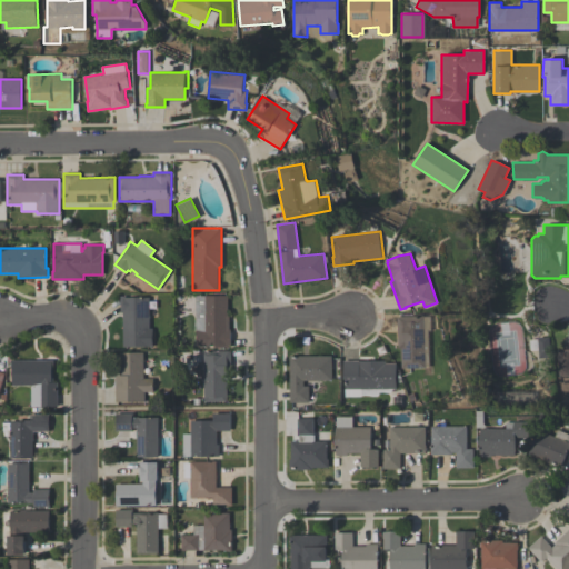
[(230,347),(213,347),(213,346),(197,346),(197,331),(196,331),(196,295),(228,295),(228,316),(229,316),(229,329),(230,329),(230,347)]
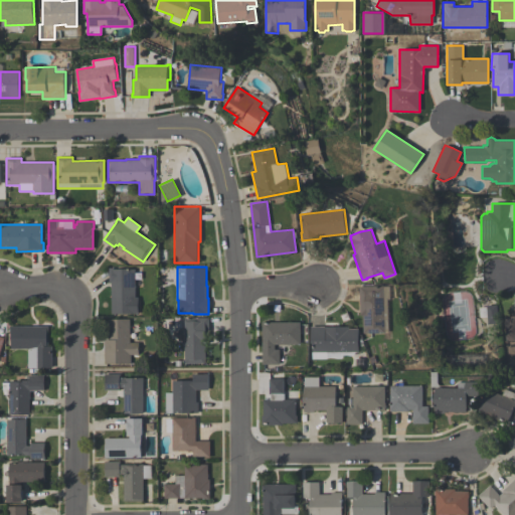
[(138,314),(111,314),(111,283),(109,283),(109,268),(114,268),(114,269),(135,269),(135,297),(138,297),(138,314)]
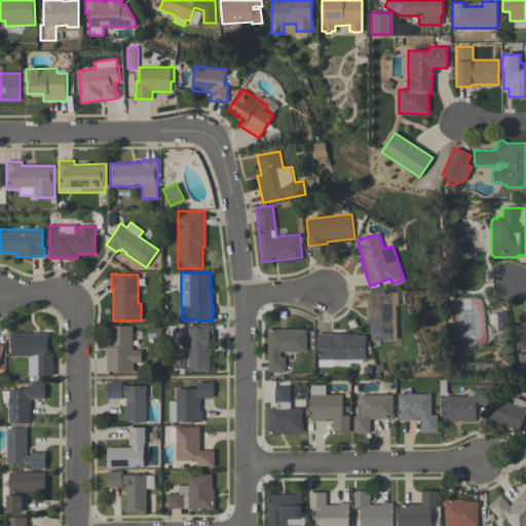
[(370,340),(370,322),(367,322),(367,292),(391,292),(392,340),(370,340)]
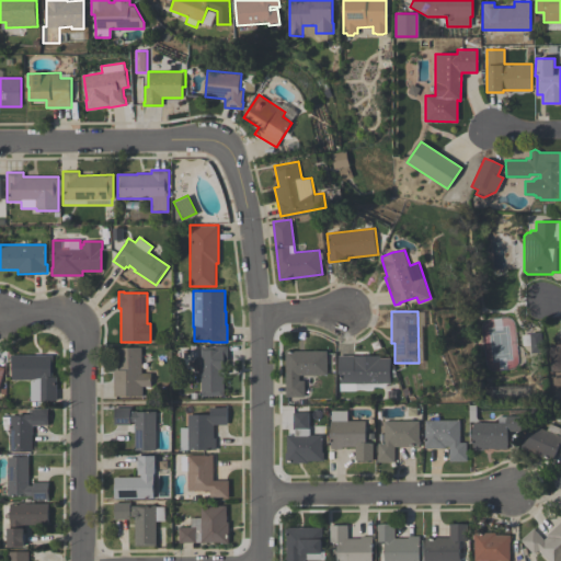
[(560,369),(550,370),(550,344),(558,344),(556,338),(560,335),(560,369)]
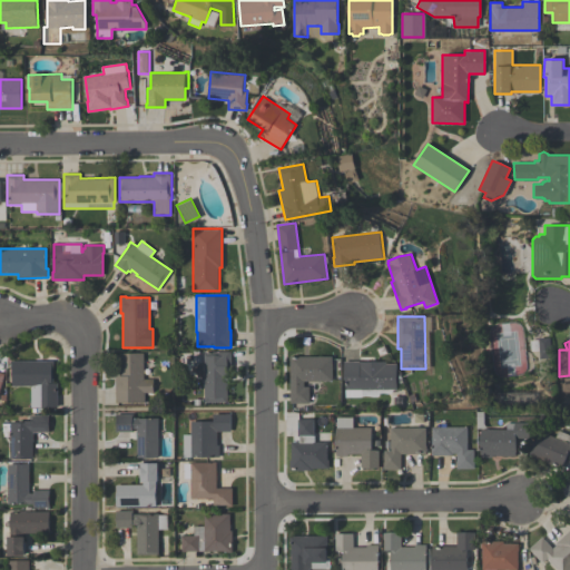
[(227,402),(204,402),(204,380),(195,380),(195,355),(204,355),(204,351),(231,351),(231,377),(227,377),(227,402)]
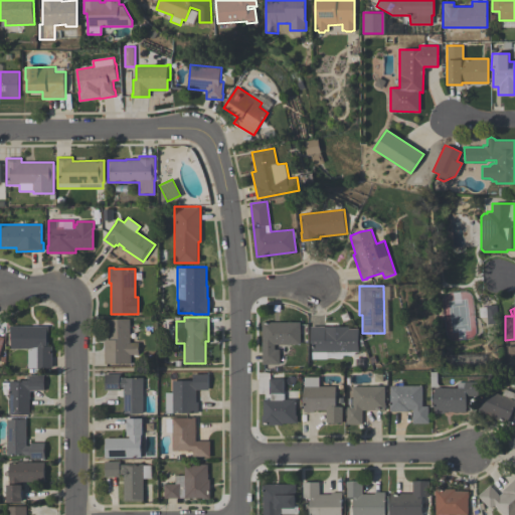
[(130,319),(130,342),(138,342),(138,354),(131,354),(131,363),(105,363),(104,339),(108,339),(108,319),(130,319)]
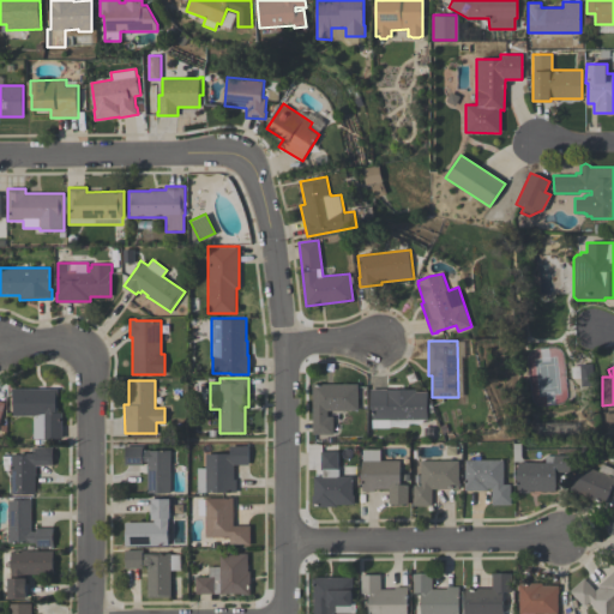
[(312,433),(312,383),(359,383),(359,410),(327,410),(327,416),(333,416),(333,433),(312,433)]
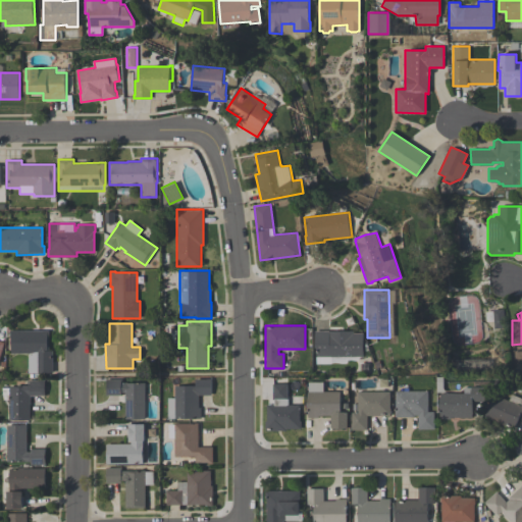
[(49,330),(49,350),(53,350),(53,372),(29,372),(29,354),(11,354),(11,336),(9,336),(9,330),(49,330)]
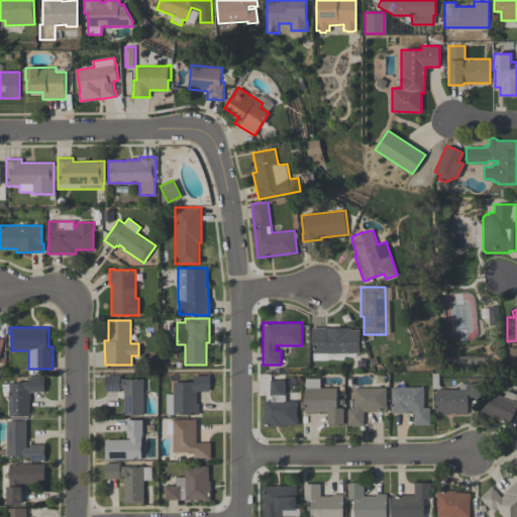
[(327,352),(327,360),(313,359),(313,344),(312,344),(312,327),(326,327),(350,327),(350,329),(359,330),(359,353),(327,352)]
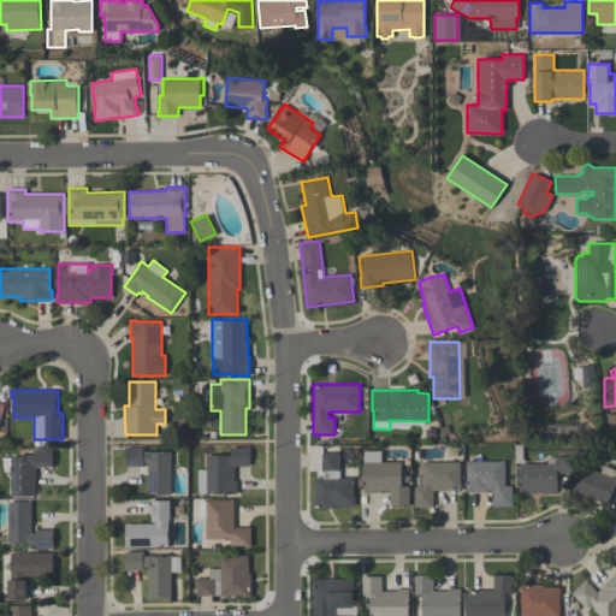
[(171,495),(148,495),(148,463),(143,463),(143,467),(125,467),(125,446),(144,448),(143,451),(149,451),(149,452),(171,452),(171,495)]
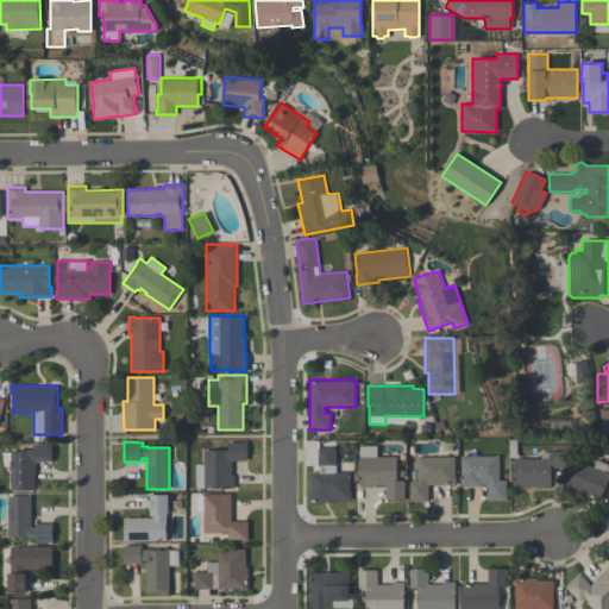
[(234,488),(196,489),(195,464),(205,464),(203,450),(228,450),(228,443),(246,441),(246,460),(232,460),(232,475),(234,475),(234,488)]
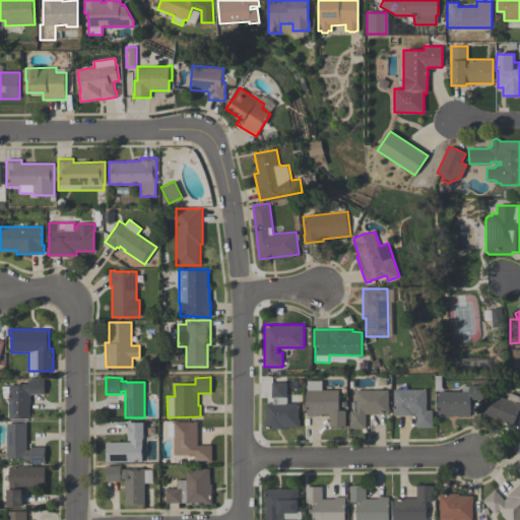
[(9,418),(9,398),(3,398),(3,386),(9,386),(9,385),(22,385),(22,384),(27,384),(27,379),(45,379),(45,394),(29,394),(29,418),(9,418)]
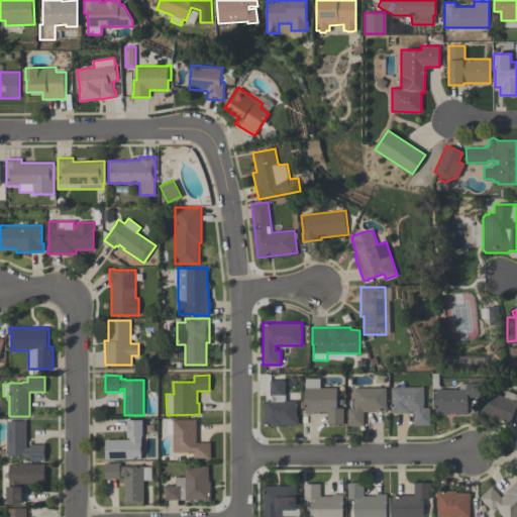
[(304,399),(305,388),(305,378),(320,378),(320,388),(336,388),(337,398),(336,408),(343,408),(343,424),(327,424),(327,411),(315,411),(315,413),(304,413),(304,399)]
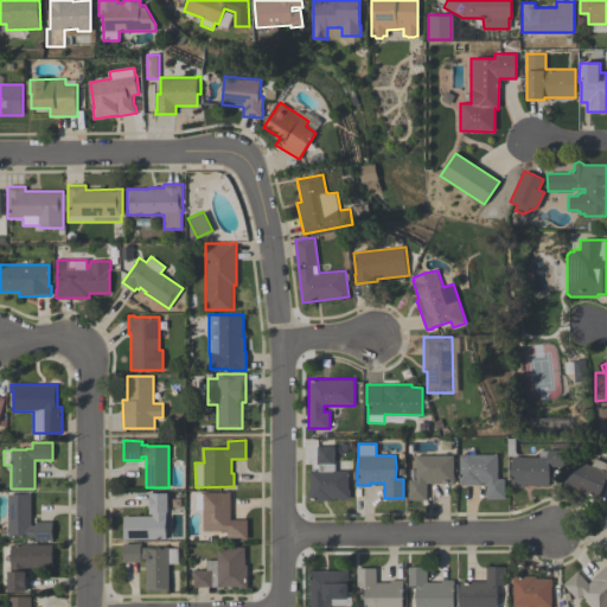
[(308,500),(308,490),(310,490),(310,471),(319,471),(319,464),(318,464),(318,446),(333,446),(333,462),(334,462),(334,470),(347,470),(347,489),(350,489),(350,498),(333,498),(333,500),(308,500)]
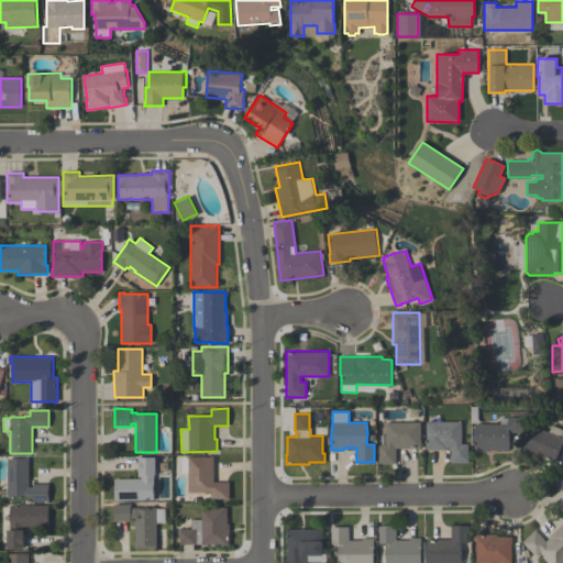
[(509,451),(486,450),(486,452),(474,452),(473,435),(474,423),(500,424),(500,418),(523,418),(523,433),(509,432),(510,437),(509,451)]
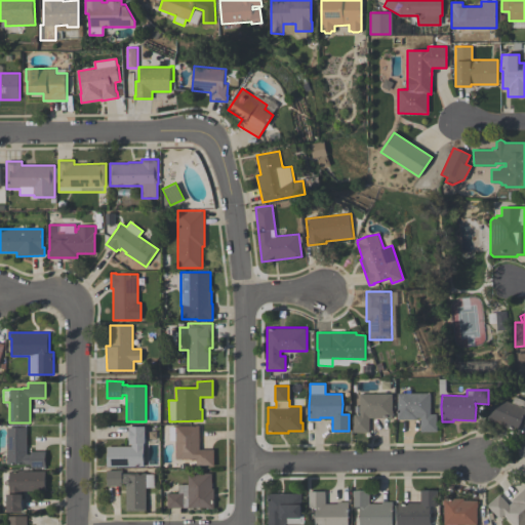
[(353,432),(353,426),(354,426),(354,414),(359,414),(359,393),(392,394),(392,410),(393,410),(393,417),(369,417),(369,432),(353,432)]
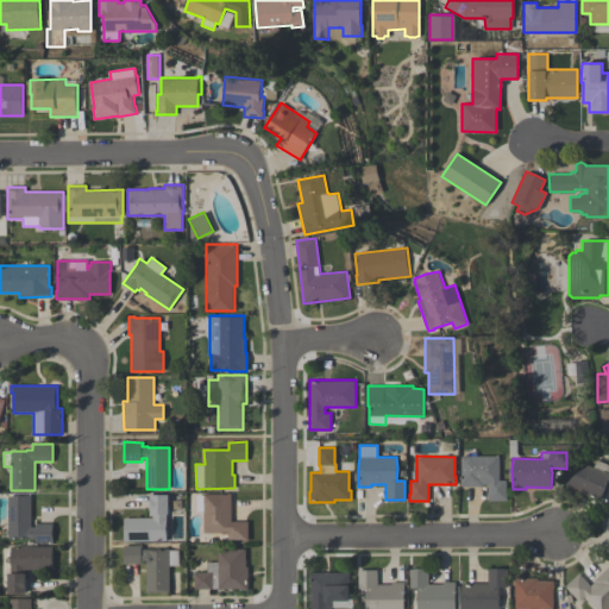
[(460,485),(460,456),(498,456),(498,479),(507,479),(507,501),(488,501),(488,484),(483,484),(483,485),(460,485)]
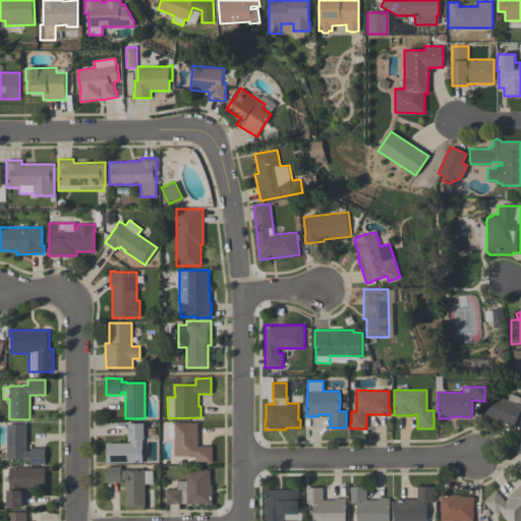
[(520,411),(514,427),(483,415),(493,393),(508,400),(511,393),(520,397),(520,411)]
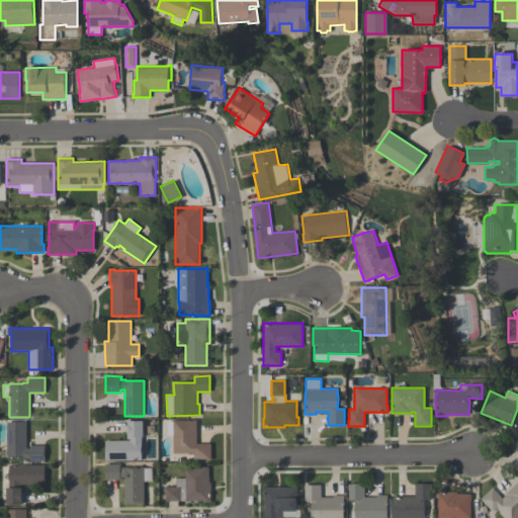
[(167,434),(167,421),(173,421),(173,420),(191,420),(191,419),(196,419),(196,443),(211,443),(211,459),(206,460),(206,459),(194,459),(194,452),(174,452),(173,434),(167,434)]
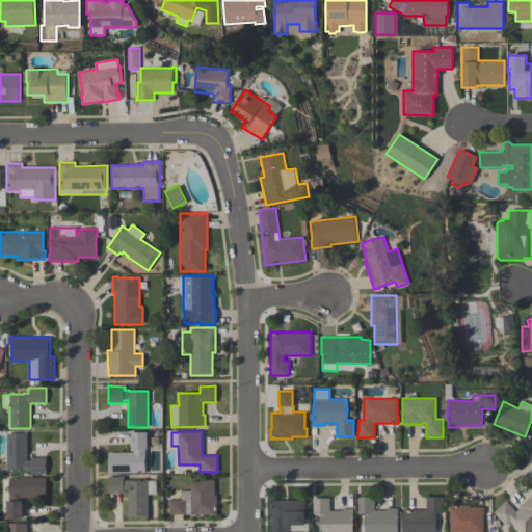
[(131,431),(135,431),(135,432),(148,431),(148,449),(145,449),(145,473),(108,473),(108,452),(133,452),(133,450),(132,450),(132,445),(130,445),(130,435),(131,435),(131,431)]
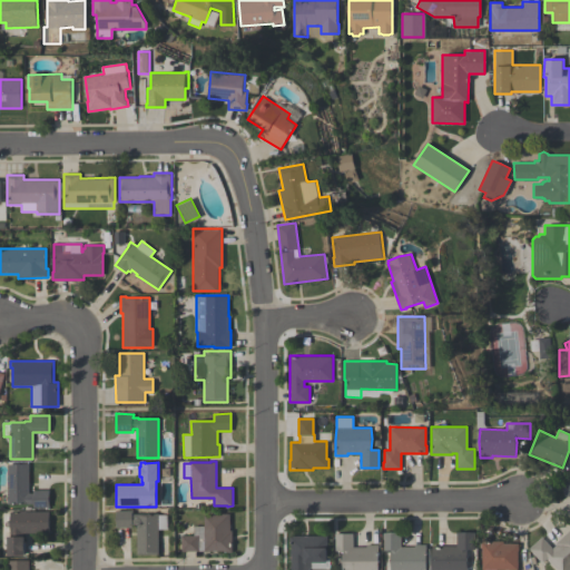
[(50,508),(33,508),(33,504),(27,504),(27,503),(8,503),(8,464),(29,464),(29,493),(33,493),(33,490),(50,490),(50,508)]
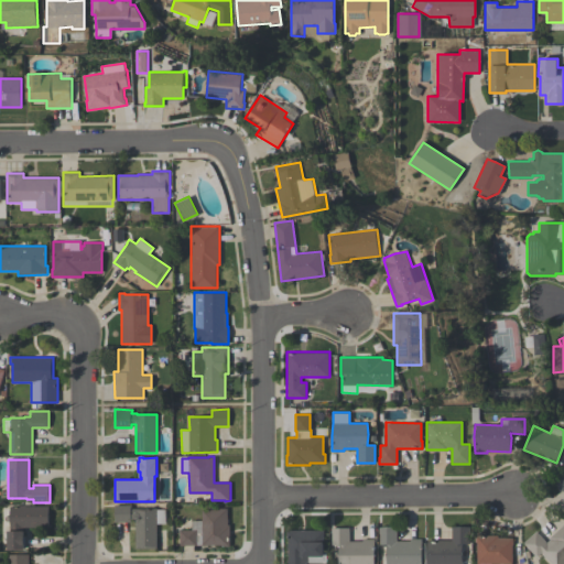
[(136,549),(136,520),(131,520),(131,522),(115,522),(115,505),(131,505),(131,508),(156,508),(156,509),(165,509),(165,523),(156,523),(156,549),(136,549)]
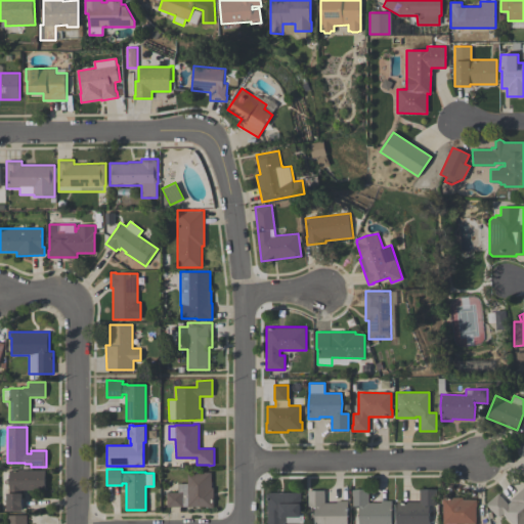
[(8,470),(45,470),(45,489),(20,489),(20,492),(23,492),(23,511),(7,511),(7,493),(9,493),(8,470)]
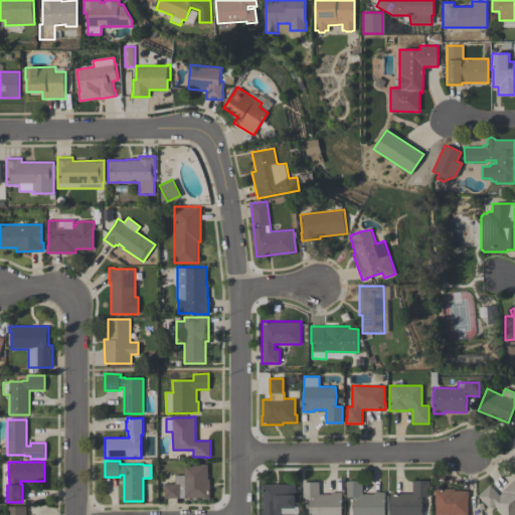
[(175,484),(175,475),(184,475),(184,466),(200,466),(200,465),(208,465),(208,479),(209,479),(209,499),(201,499),(201,498),(164,498),(164,484),(175,484)]
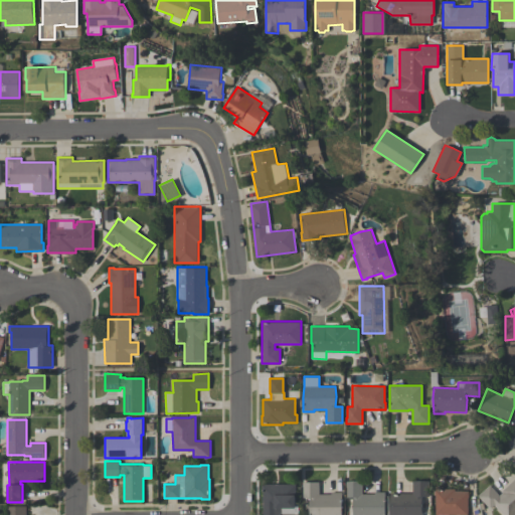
[(514,514),(504,514),(494,504),(490,508),(478,496),(490,485),(499,495),(502,493),(501,491),(514,478),(514,514)]
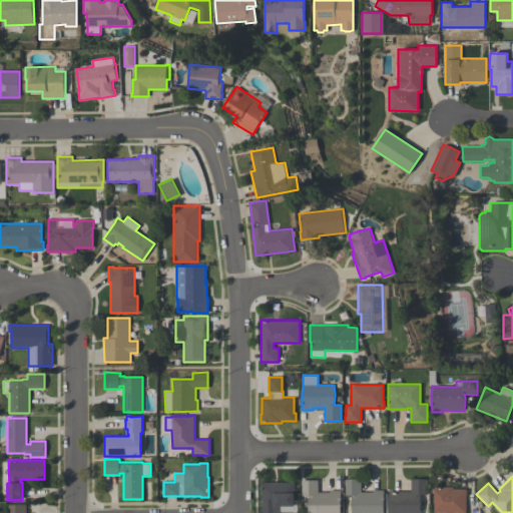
[(361,479),(361,492),(373,492),(373,490),(383,490),(384,504),(383,512),(351,512),(351,495),(345,495),(345,485),(345,479),(352,478),(361,479)]
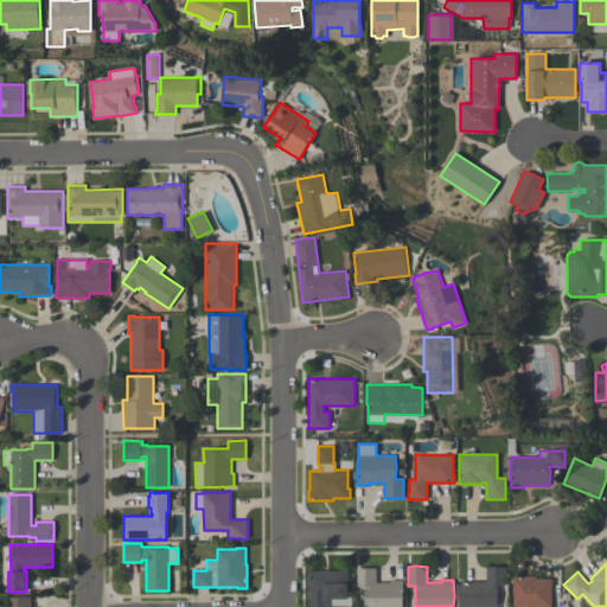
[(459,581),(486,581),(486,567),(496,566),(505,567),(505,586),(497,586),(497,606),(458,606),(458,596),(459,581)]
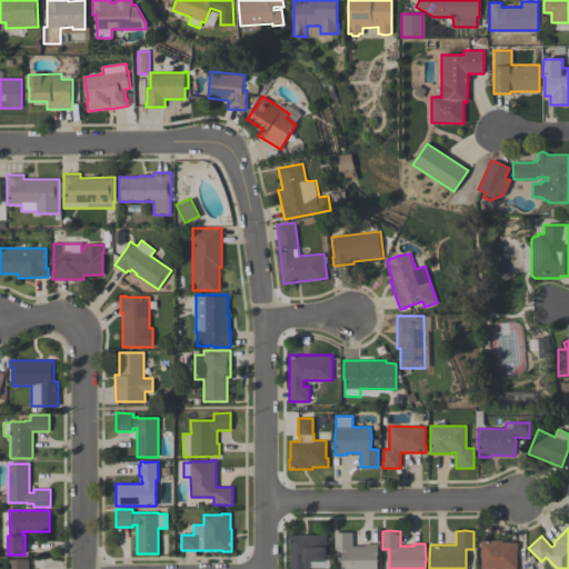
[(352,532),(352,546),(366,546),(366,543),(378,543),(378,560),(378,568),(341,568),(341,549),(335,549),(335,537),(335,532),(352,532)]
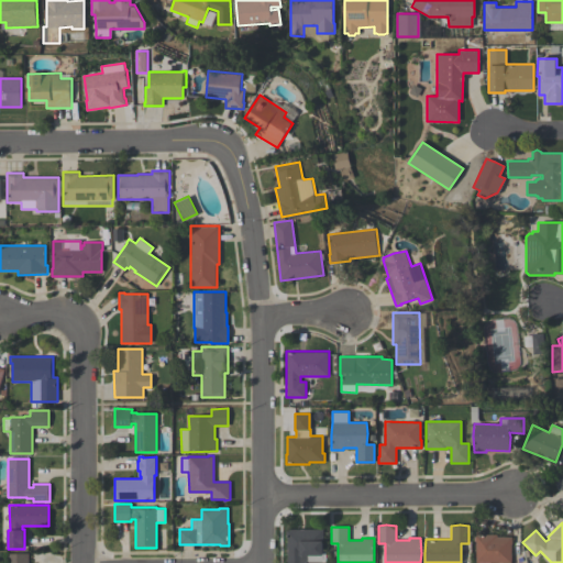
[(288,562),(288,553),(287,553),(287,542),(288,542),(288,537),(286,537),(286,529),(323,529),(323,537),(323,562),(308,562),(308,560),(304,562),(288,562)]
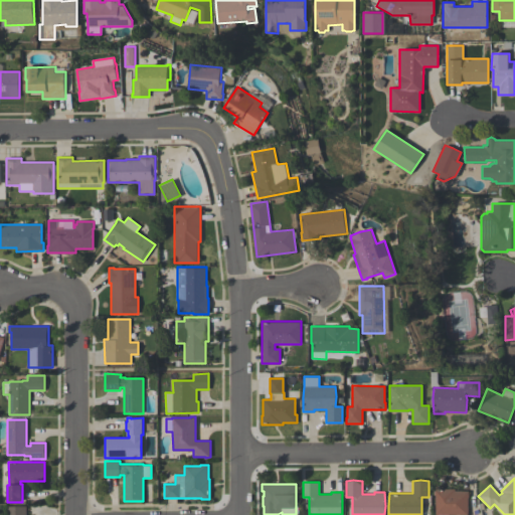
[(469,491),(469,498),(468,498),(468,514),(436,514),(436,495),(435,495),(435,489),(455,489),(455,491),(469,491)]
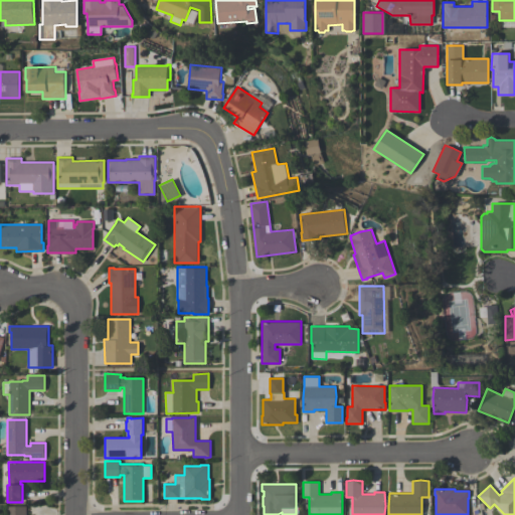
[(6,514),(6,506),(26,506),(26,514),(6,514)]
